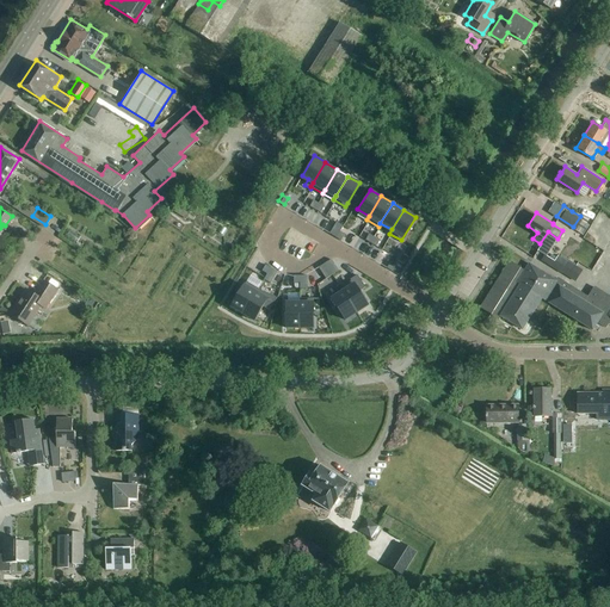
[(336,220),(328,231),(334,235),(339,229),(342,223),(336,220)]
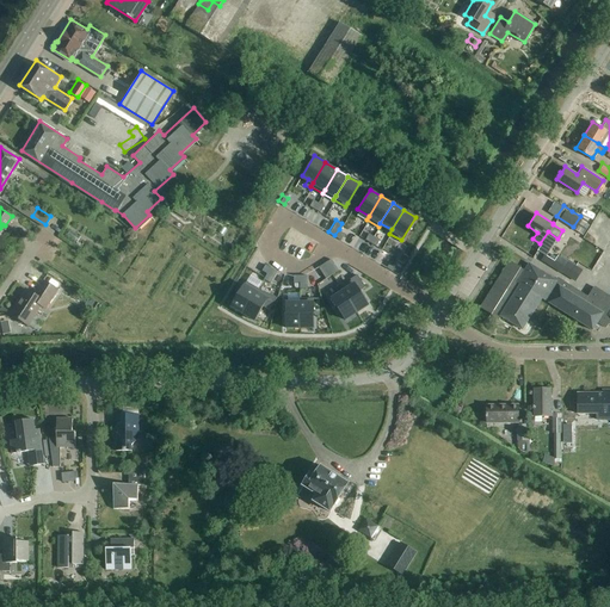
[(574,279),(581,267),(548,247),(549,246),(542,241),(537,249),(543,253),(540,258),(574,279)]
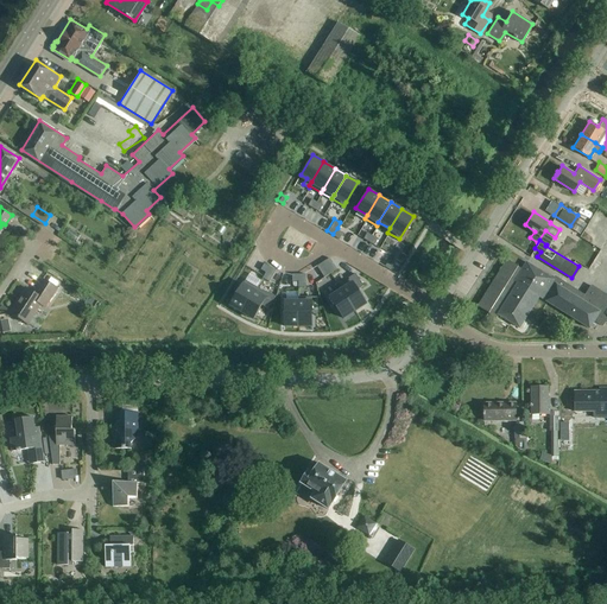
[(328,255),(322,260),(329,271),(336,267),(328,255)]
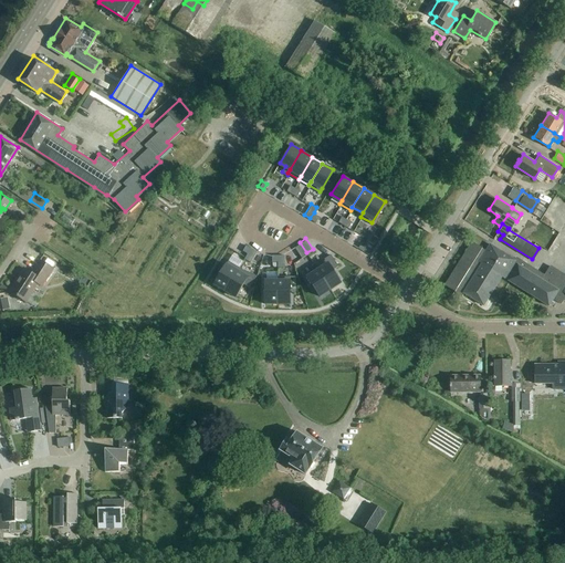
[(485,249),(471,239),(443,283),(461,294),(463,291),(483,303),(501,274),(504,277),(504,275),(509,278),(508,279),(548,304),(553,296),(561,302),(564,296),(564,272),(550,263),(544,273),(516,256),(514,258),(490,242),(485,249)]
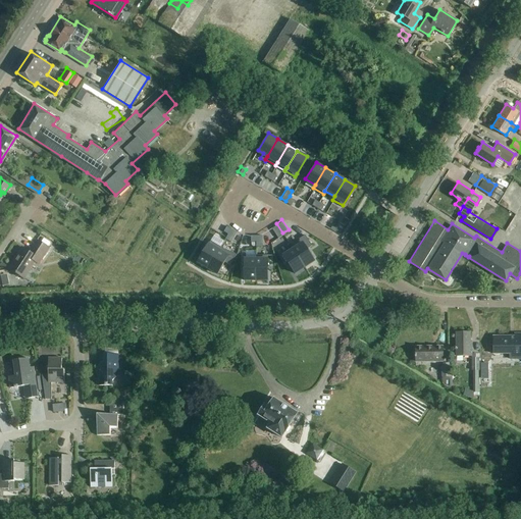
[(276,223),(271,226),(277,237),(282,232),(276,223)]
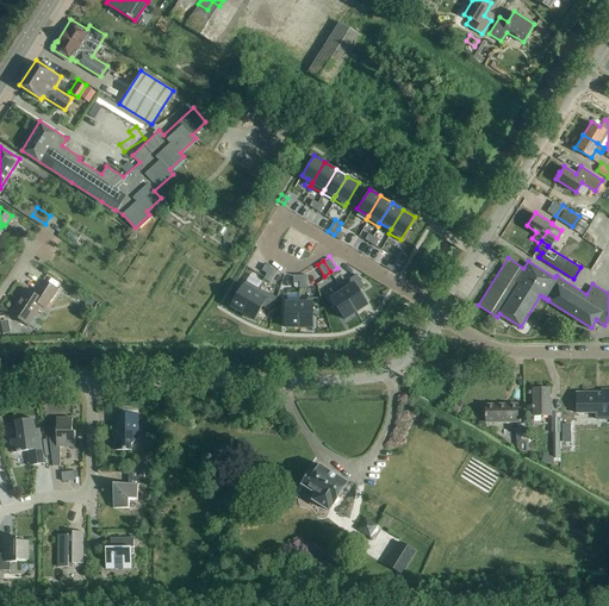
[(266,270),(262,276),(268,280),(275,269),(269,264),(266,270)]
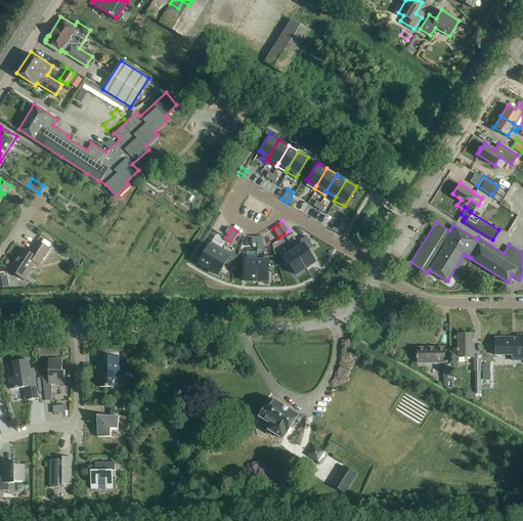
[(301,239),(292,246),(293,248),(305,266),(315,260),(314,260),(308,249),(313,246),(312,245),(306,234),(301,239)]
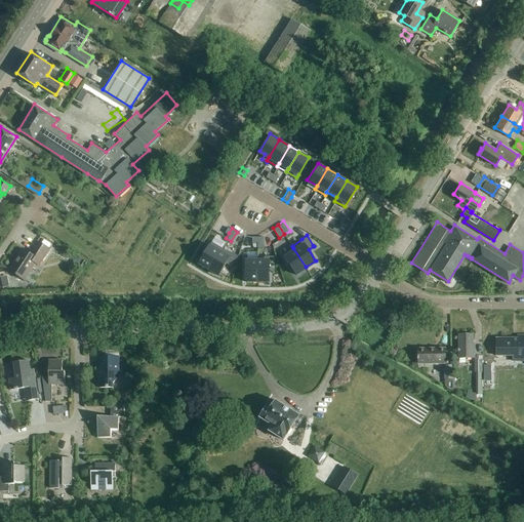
[(38,264),(48,247),(36,239),(28,251),(22,247),(7,269),(24,278),(34,262),(38,264)]
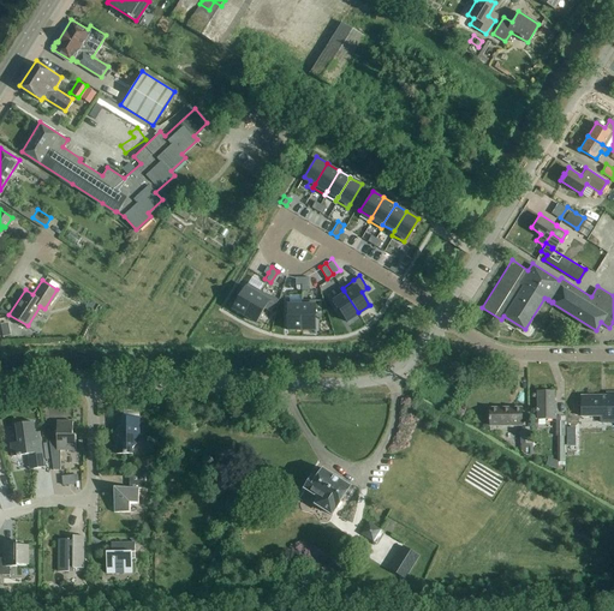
[(232,306),(243,313),(244,313),(256,292),(258,288),(246,281),(245,285),(232,306)]
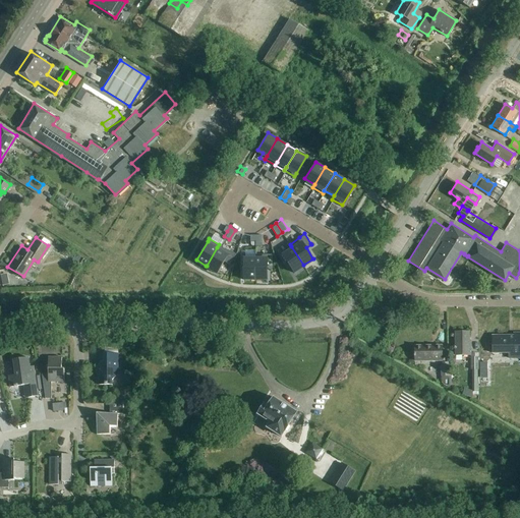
[(207,266),(206,266),(216,272),(223,261),(228,264),(235,253),(229,249),(229,250),(219,244),(217,247),(207,266)]
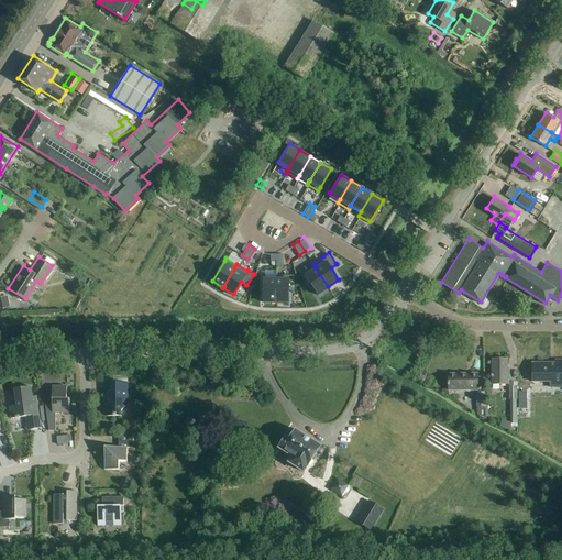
[(313,264),(302,271),(305,274),(317,293),(328,286),(315,266),(313,264)]
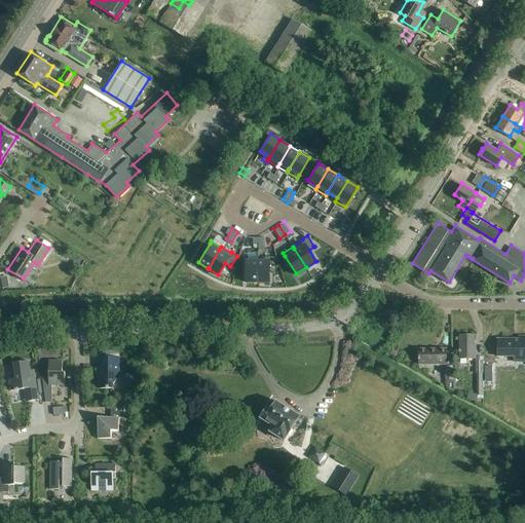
[(257,281),(269,281),(269,259),(269,256),(257,256),(257,259),(257,281)]
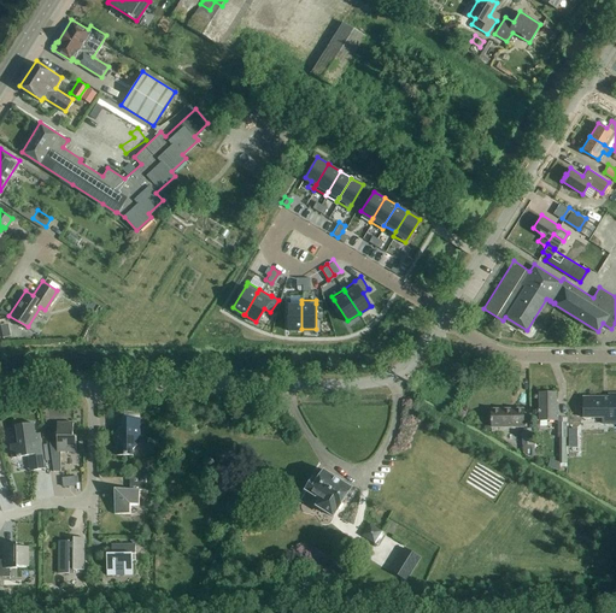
[(288,304),(288,329),(293,329),(301,329),(301,304),(293,304),(288,304)]
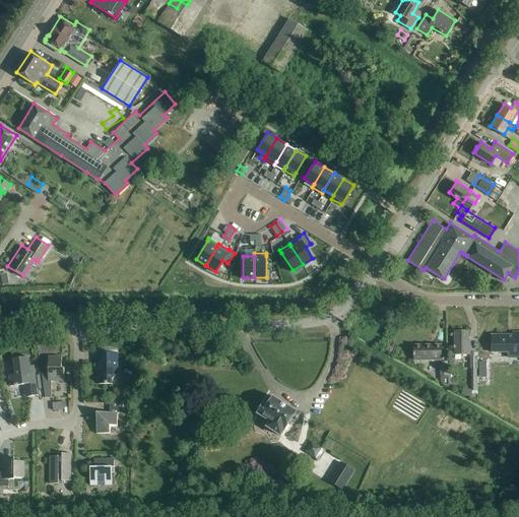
[(8,280),(6,269),(0,271),(2,282),(8,280)]
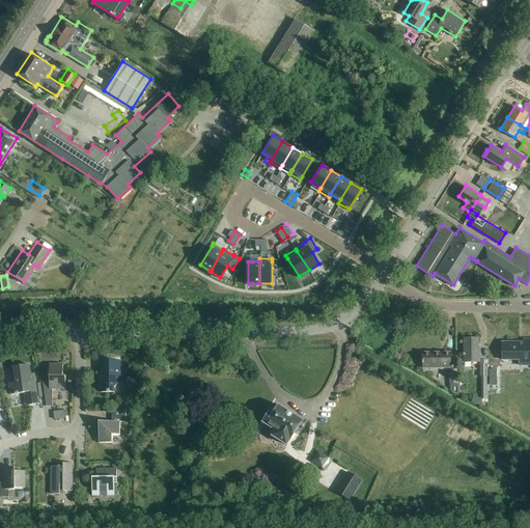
[(477,345),(477,336),(463,336),(463,361),(479,360),(479,345),(477,345)]
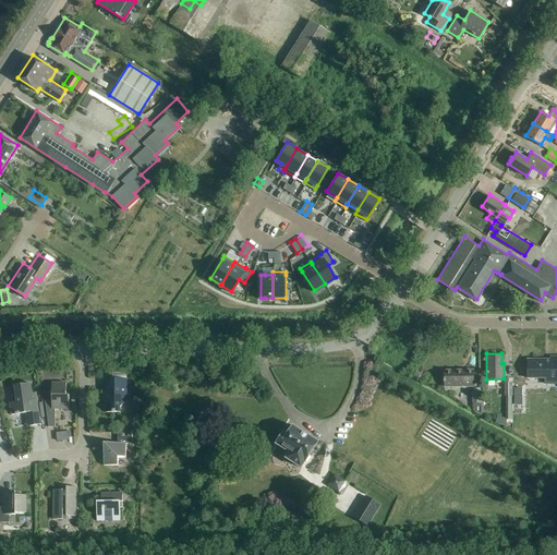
[(556,354),(549,354),(549,358),(525,358),(525,376),(543,376),(543,379),(556,379),(556,354)]
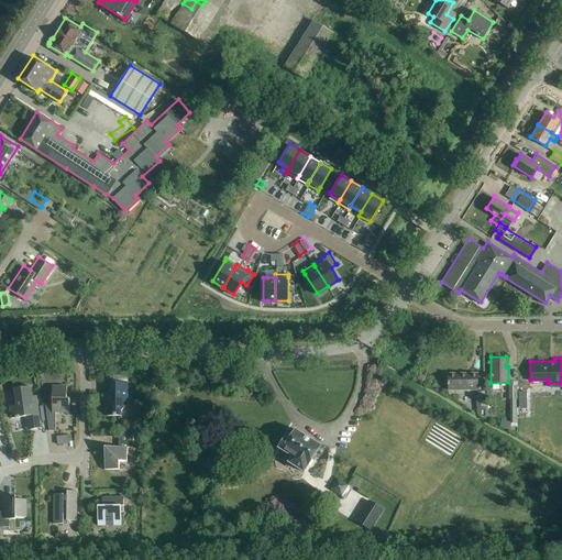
[(448,388),(476,387),(476,372),(447,373),(448,388)]
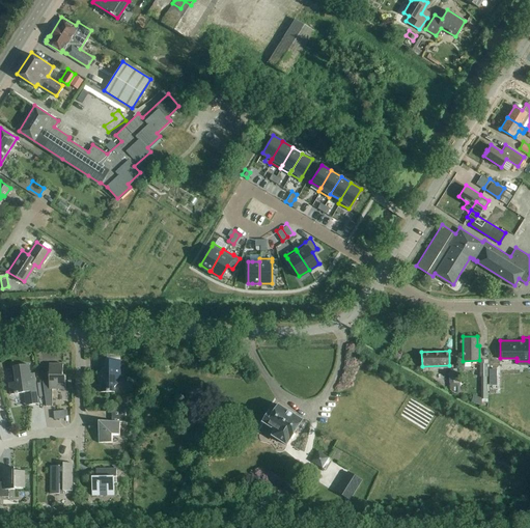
[(113,390),(113,385),(119,380),(119,359),(104,359),(104,366),(100,369),(100,379),(98,379),(98,390),(113,390)]
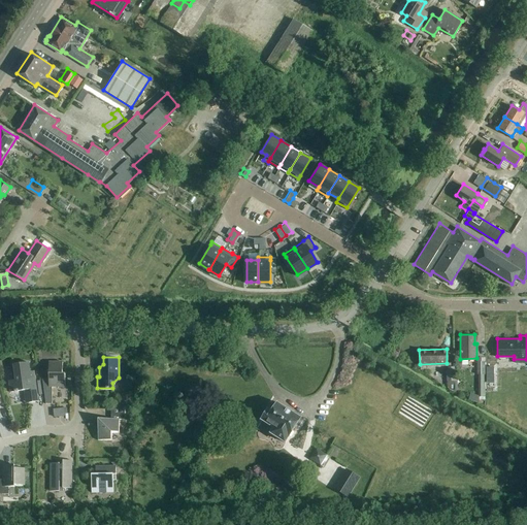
[(29,370),(28,360),(12,363),(14,378),(8,379),(9,391),(26,388),(28,401),(37,399),(33,369),(29,370)]
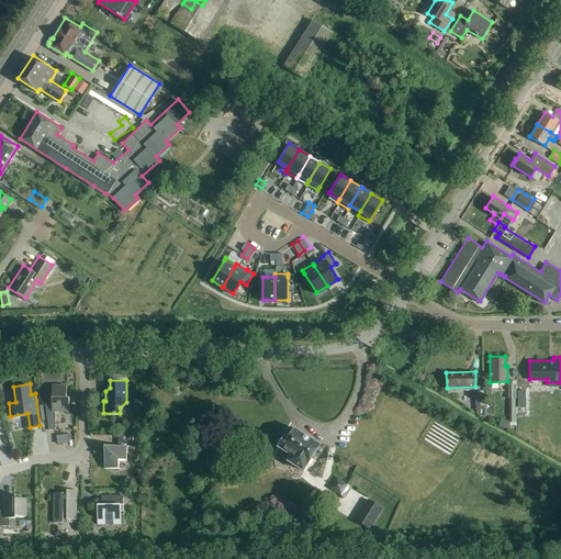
[(68,410),(68,397),(66,397),(66,383),(53,383),(52,386),(52,401),(44,401),(48,428),(55,428),(55,410),(68,410)]
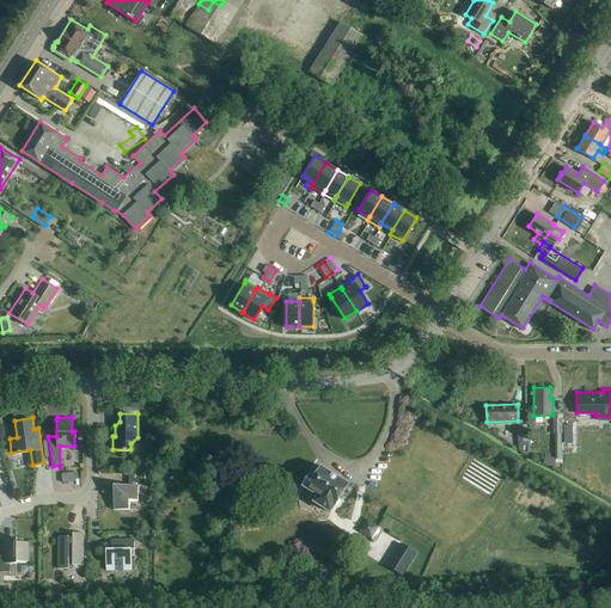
[(553,433),(562,433),(562,417),(553,417),(553,433)]
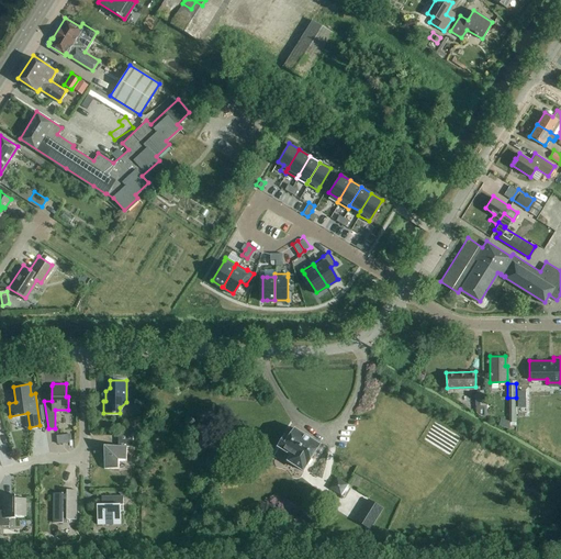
[(302,470),(318,444),(289,425),(282,436),(283,436),(278,446),(290,455),(287,460),(302,470)]
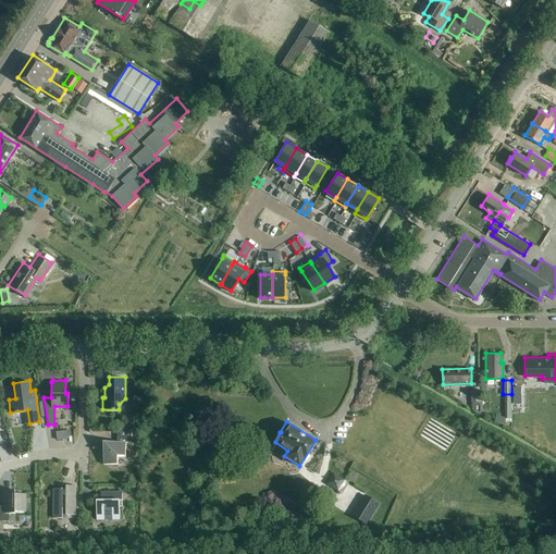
[(68,427),(56,429),(57,438),(69,435),(68,427)]
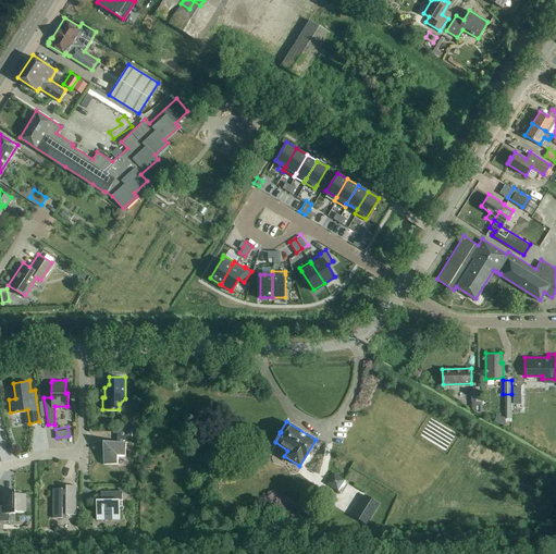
[(131,441),(131,435),(131,429),(128,429),(116,429),(116,440),(102,440),(102,463),(116,463),(116,455),(124,455),(125,441),(131,441)]
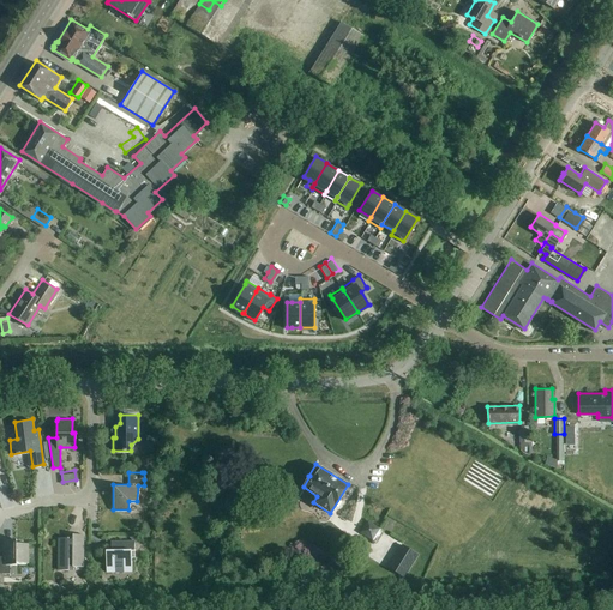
[(372,538),(380,526),(368,518),(360,530),(372,538)]
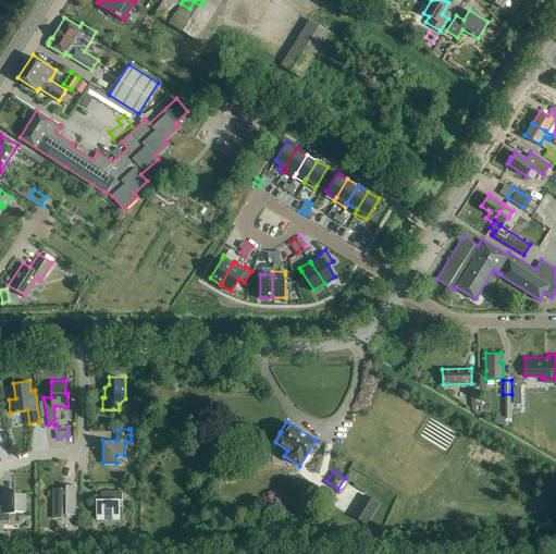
[(75,513),(75,483),(65,483),(65,487),(52,487),(52,516),(65,516),(65,513),(75,513)]
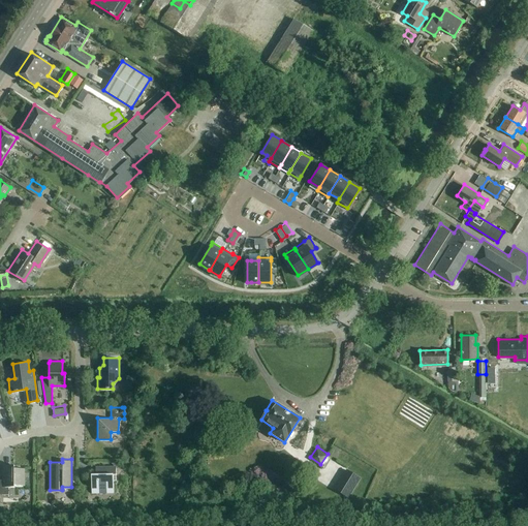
[(13,467),(13,464),(2,464),(2,478),(0,477),(0,493),(8,493),(8,486),(13,486),(13,484),(24,484),(24,467),(13,467)]
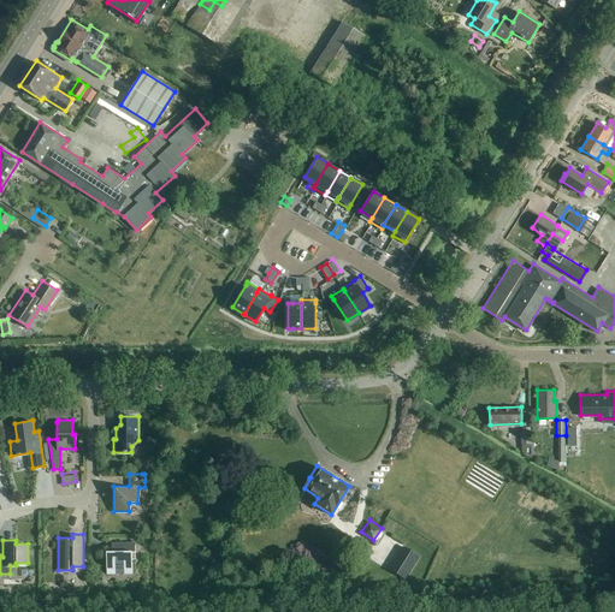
[(106,572),(131,571),(131,557),(135,557),(134,541),(111,541),(111,557),(106,557),(106,572)]
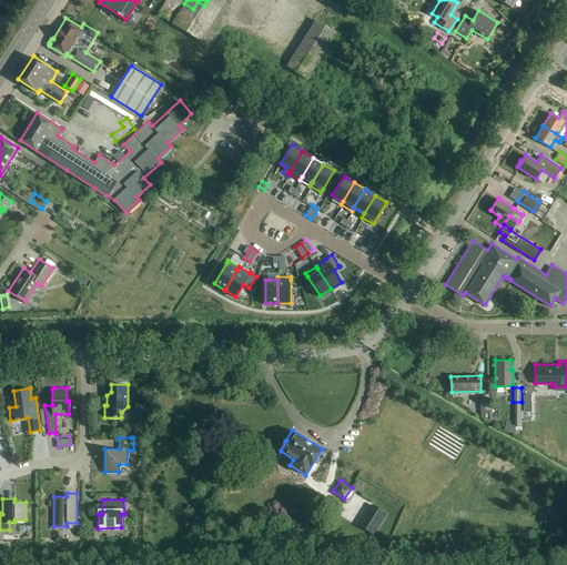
[(374,533),(387,512),(373,503),(360,524),(374,533)]
